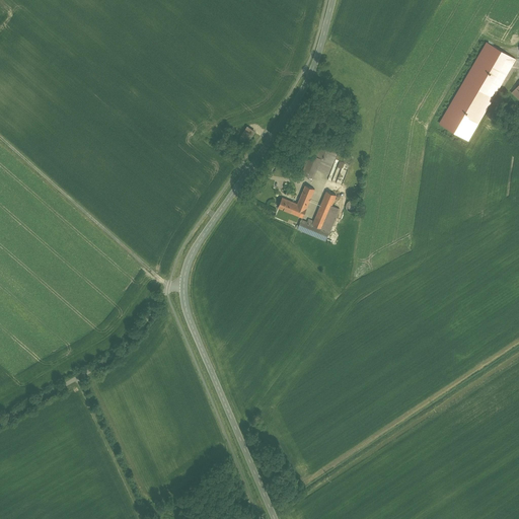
[(460,82),(438,126),(468,141),(479,118),(480,115),(482,113),(482,110),(479,109),(479,105),(477,104),(478,93),(483,93),(485,89),(489,90),(489,89),(499,90),(515,58),(484,43),(465,78),(469,78),(471,79),(470,83),(469,83),(465,90),(459,90),(460,82)]
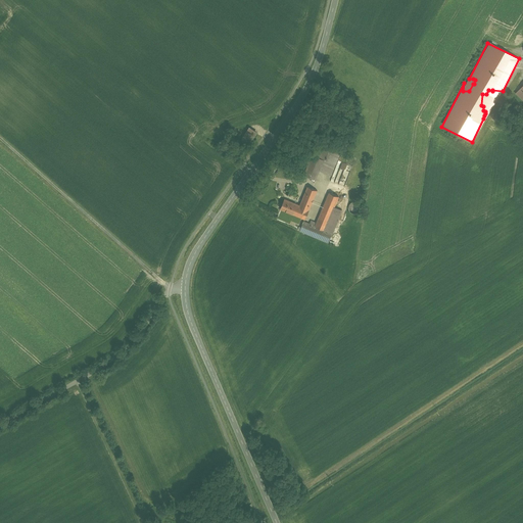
[(512,108),(520,116),(522,112),(522,109),(517,103),(512,108)]
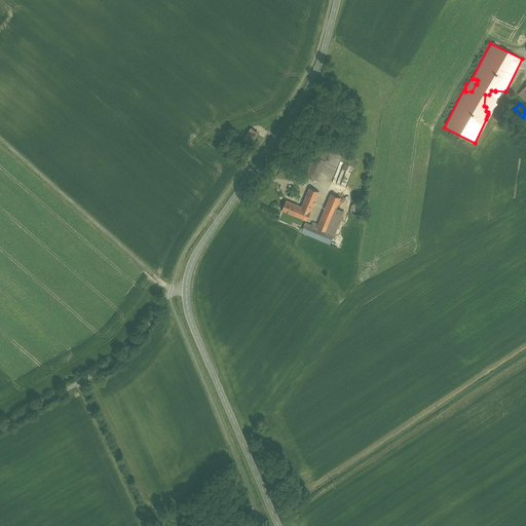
[(254,132),(249,141),(253,143),(259,135),(254,132)]
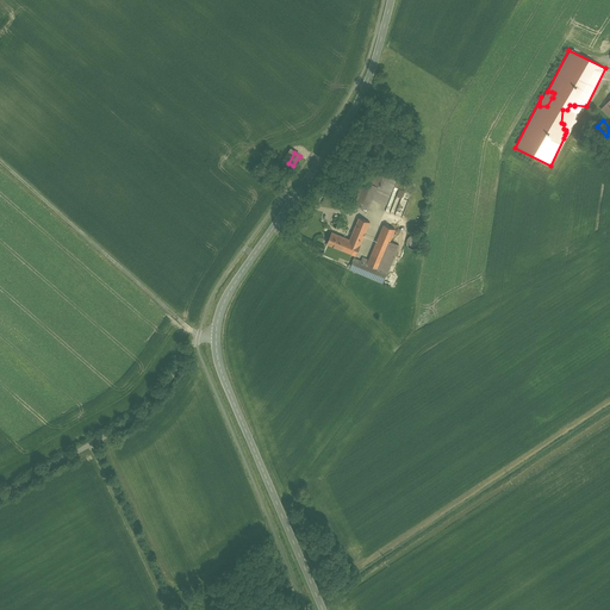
[(397,178),(374,168),(368,182),(379,186),(374,197),(379,199),(379,201),(386,204),(397,178)]
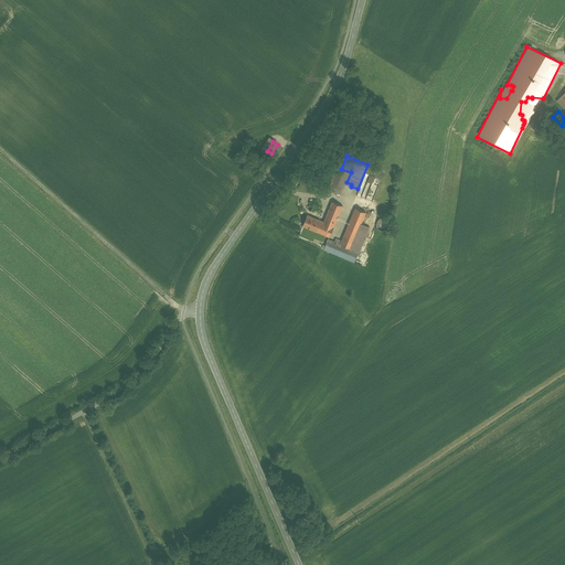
[(341,169),(330,164),(327,172),(333,176),(328,189),(341,194),(347,182),(351,172),(341,169)]
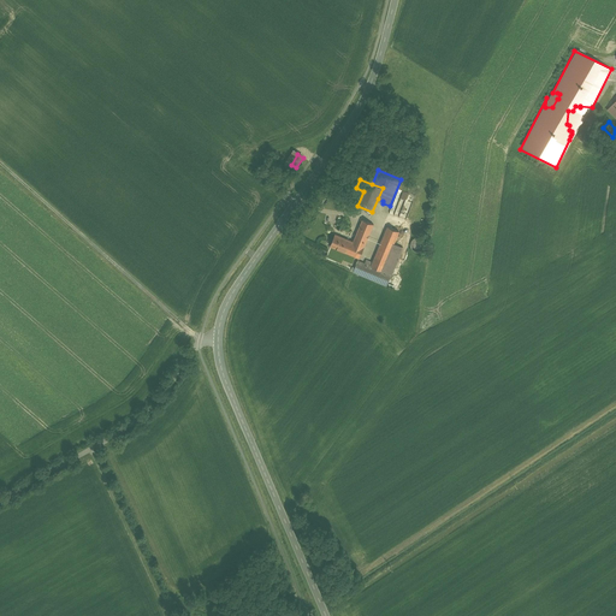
[(353,242),(349,253),(360,258),(374,224),(362,219),(353,242)]
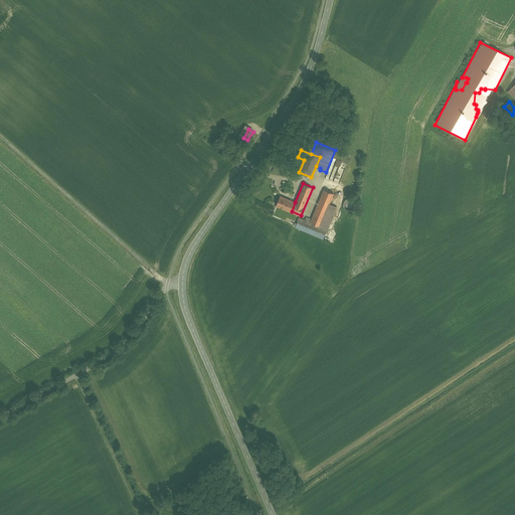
[(325,189),(312,219),(307,217),(305,220),(327,229),(337,207),(329,203),(334,193),(325,189)]
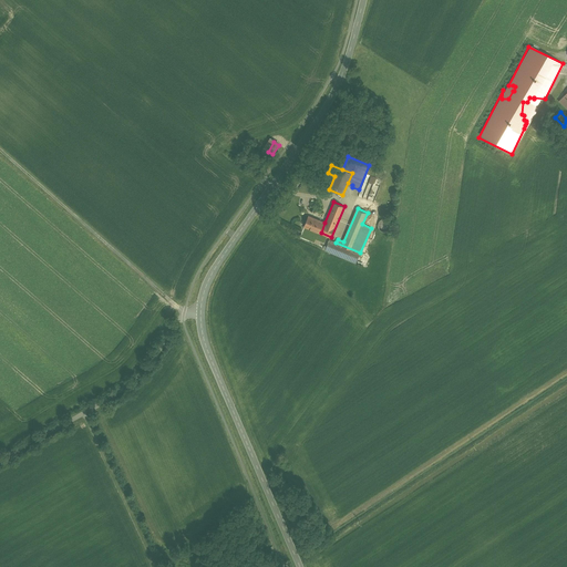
[(325,223),(309,216),(305,226),(321,233),(325,223)]
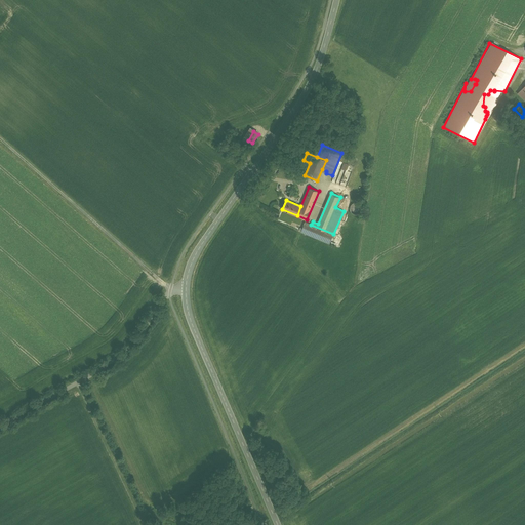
[(359,202),(358,202),(356,202),(355,202),(354,203),(353,203),(352,204),(351,205),(351,206),(351,207),(350,208),(351,209),(351,210),(351,211),(351,212),(352,212),(353,213),(354,214),(355,214),(356,214),(357,214),(358,214),(359,214),(360,214),(361,213),(361,212),(362,211),(363,210),(363,209),(363,208),(363,207),(363,206),(362,205),(361,204),(360,203),(359,202)]
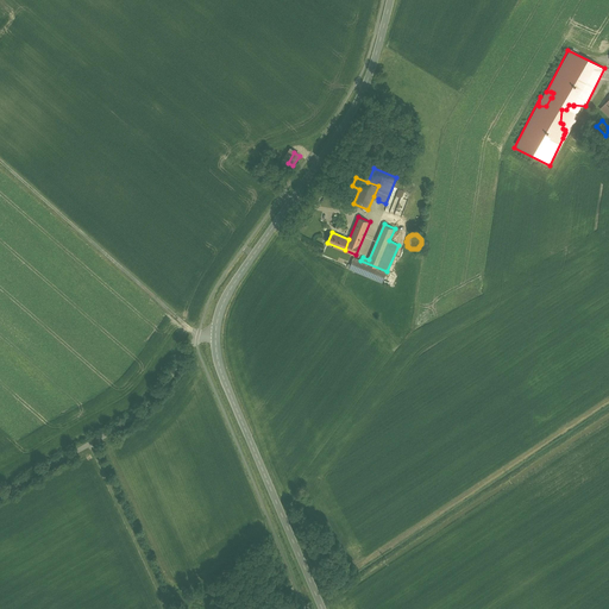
[(360,261),(355,258),(350,269),(383,282),(387,271),(360,261)]
